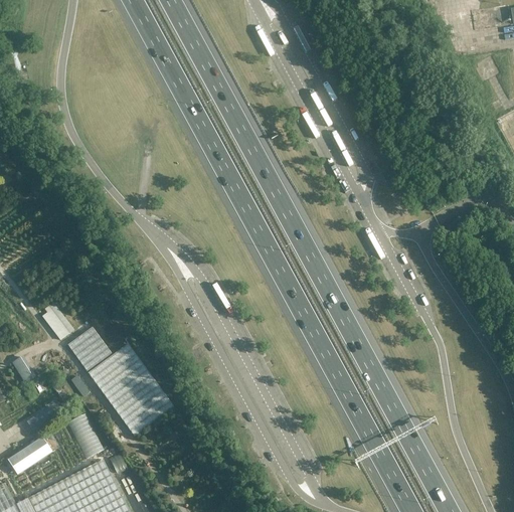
[(501,103),(498,97),(493,100),(496,105),(501,103)]
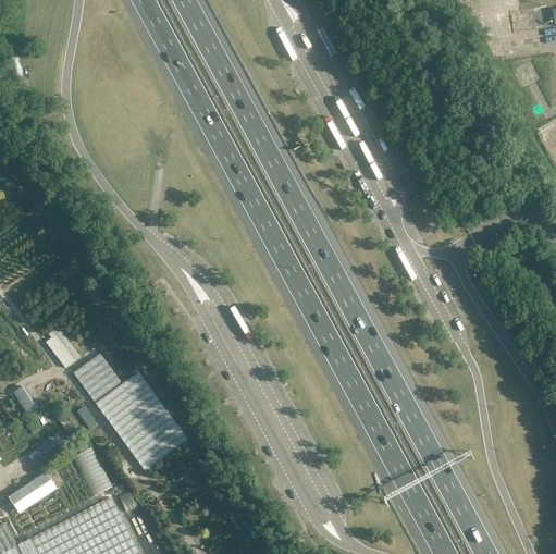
[(110,345),(121,337),(99,308),(88,316),(110,345)]
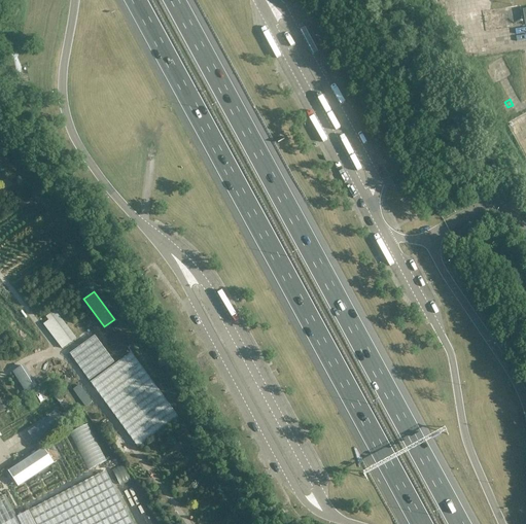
[(75,335),(57,311),(54,308),(44,315),(47,319),(43,322),(61,345),(75,335)]
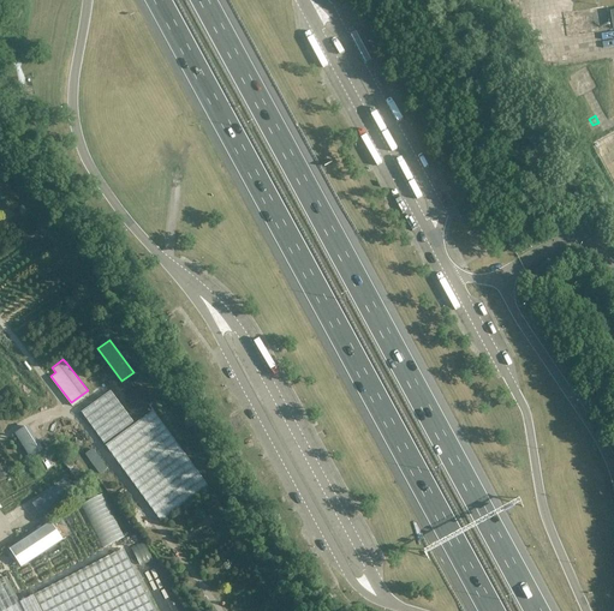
[(1,377),(5,383),(12,378),(7,372),(1,377)]
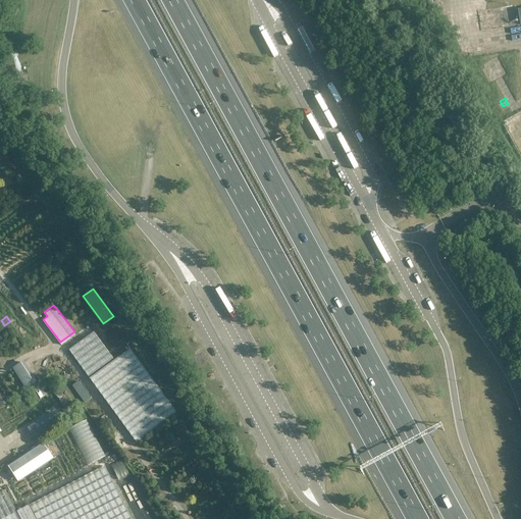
[(67,348),(87,375),(112,357),(93,330),(67,348)]
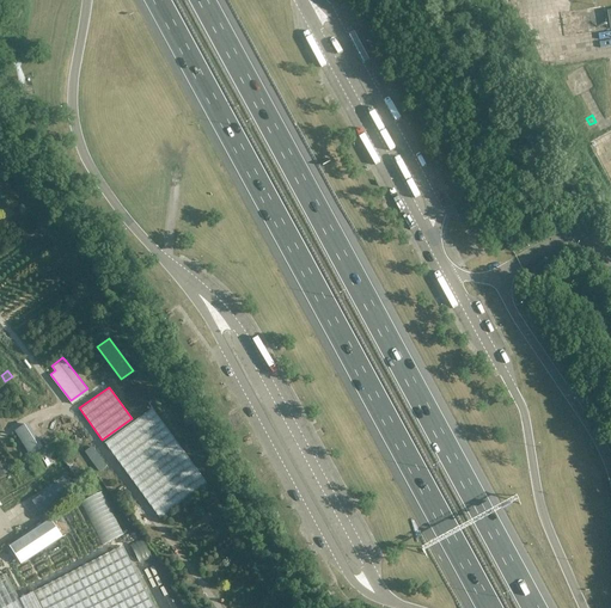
[(104,442),(159,516),(206,481),(152,407),(104,442)]
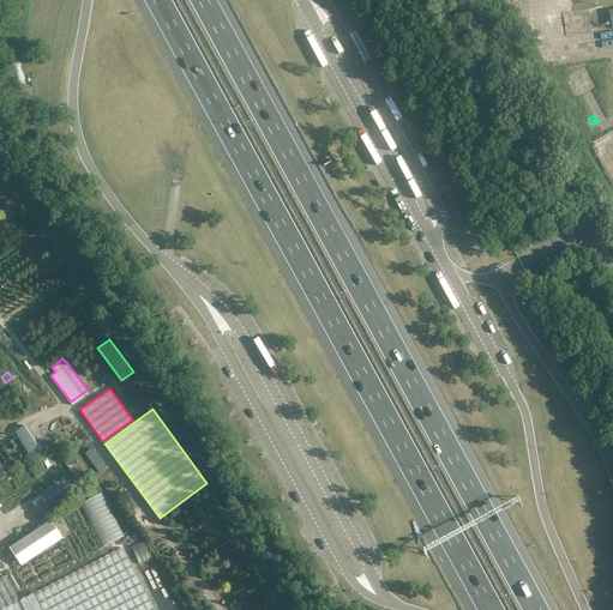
[(26,422),(13,430),(29,454),(41,446),(26,422)]
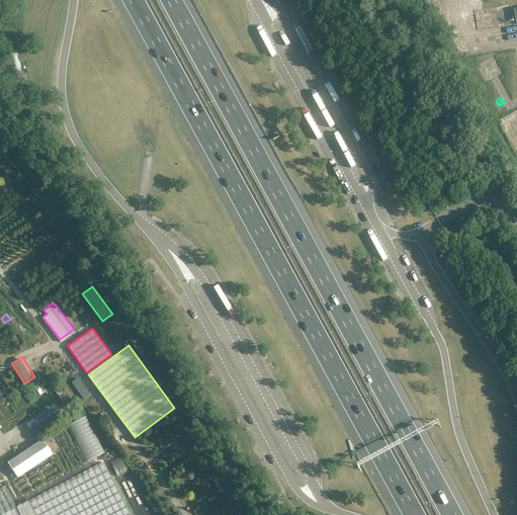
[(45,366),(33,371),(36,376),(47,371),(45,366)]
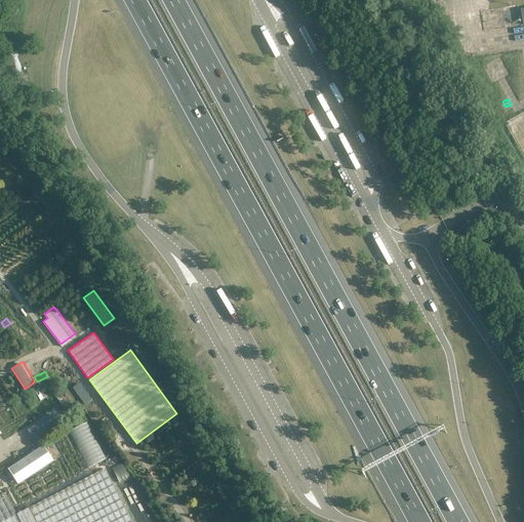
[(90,399),(78,382),(72,386),(84,403),(90,399)]
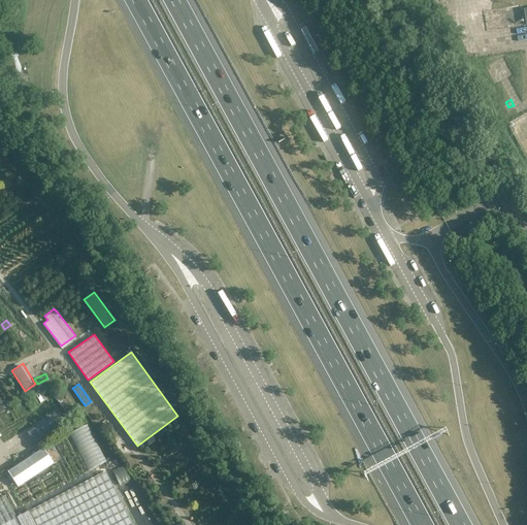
[(38,385),(31,389),(34,394),(35,394),(39,401),(44,398),(40,391),(41,391),(38,385)]
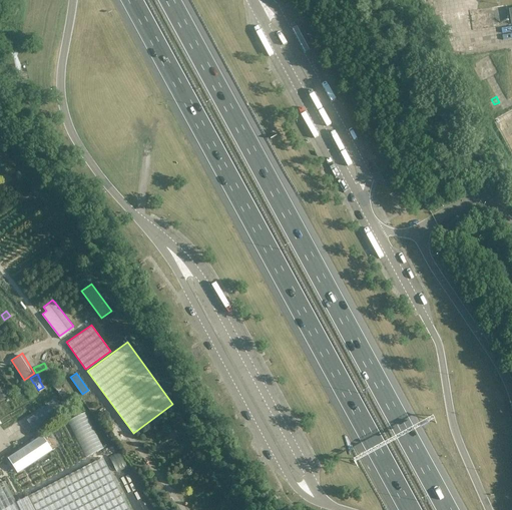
[(63,399),(67,396),(57,381),(56,381),(53,378),(49,381),(51,385),(52,384),(61,398),(61,397),(63,399)]
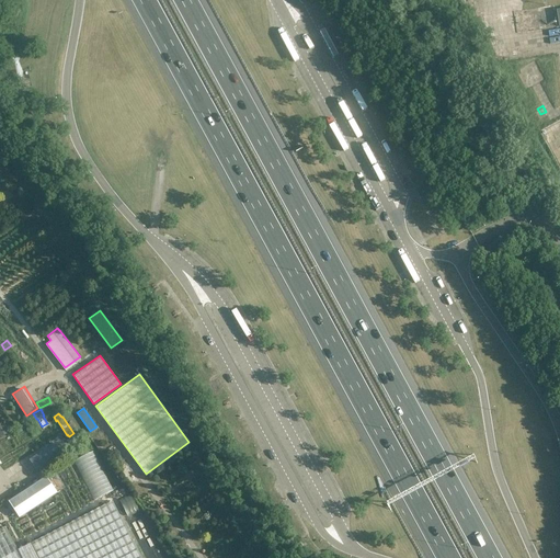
[(90,442),(73,454),(96,486),(113,474),(90,442)]
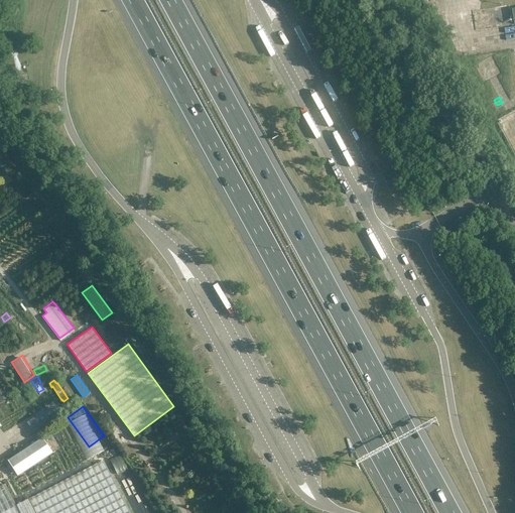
[(42,437),(7,461),(17,476),(52,453),(42,437)]
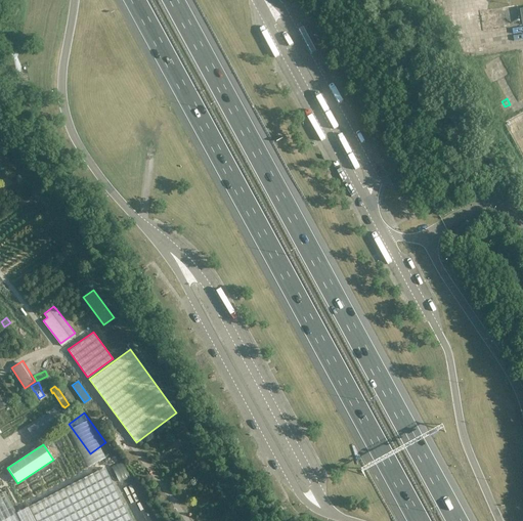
[(131,520),(103,466),(71,482),(15,511),(4,489),(0,491),(0,520),(131,520)]
